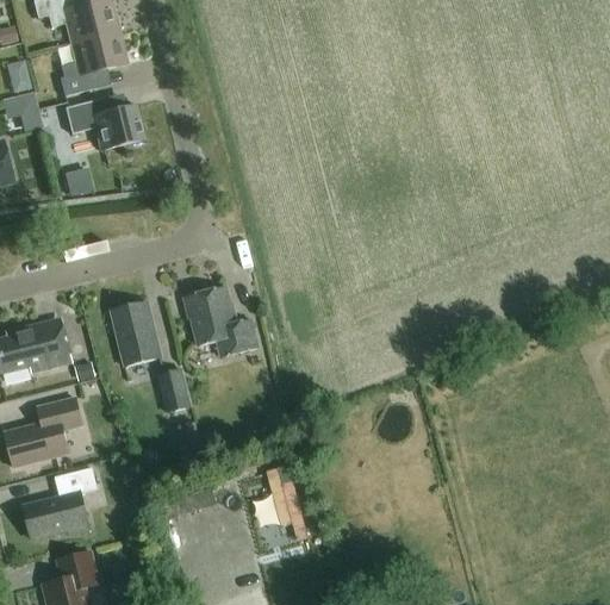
[(67,22),(72,41),(118,30),(111,0),(100,0),(76,6),(74,0),(33,0),(37,17),(48,14),(51,25),(67,22)]
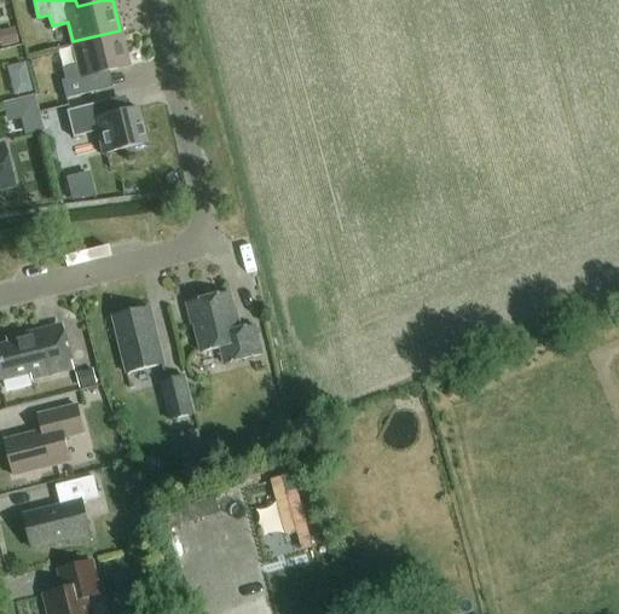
[(15,24),(0,27),(0,41),(0,44),(18,40),(15,24)]
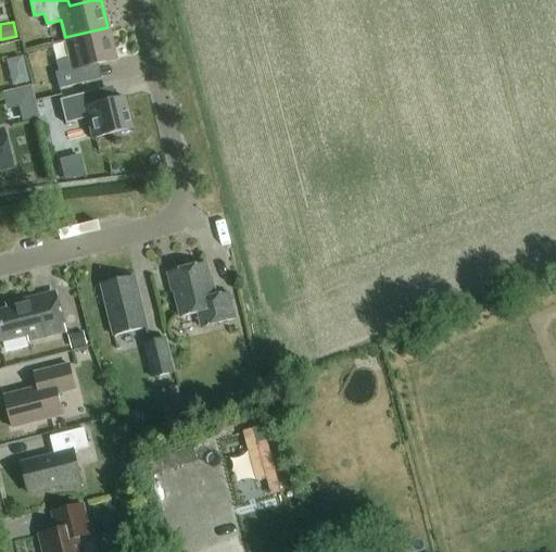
[(108,27),(65,37),(70,55),(55,59),(58,70),(54,70),(59,86),(88,79),(84,64),(115,57),(108,27)]
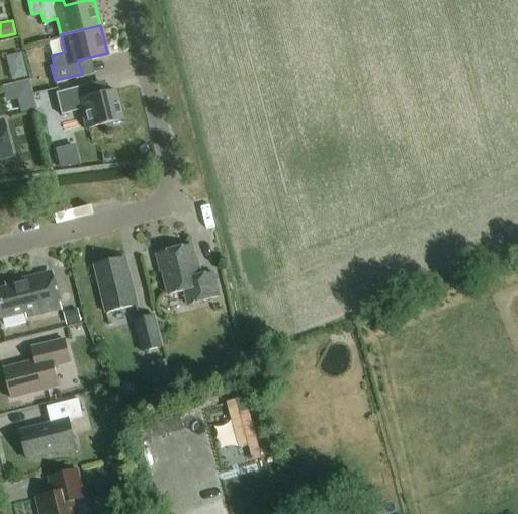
[(34,74),(6,78),(8,95),(22,93),(23,106),(38,104),(34,74)]
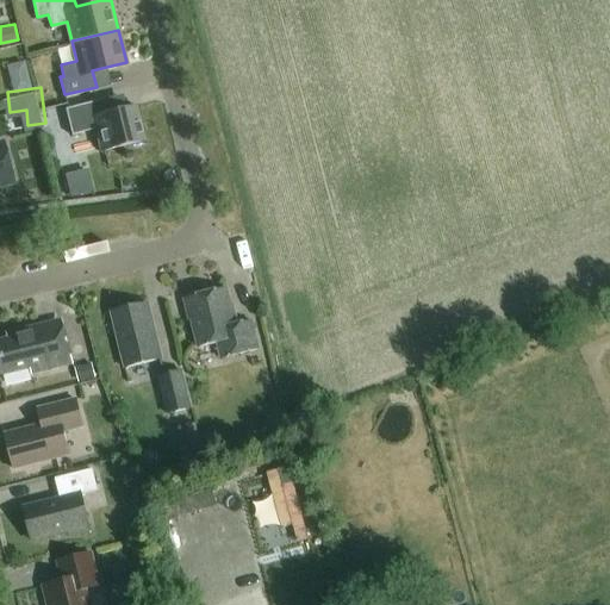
[(144,138),(136,104),(105,111),(101,98),(64,106),(72,132),(94,126),(100,149),(144,138)]
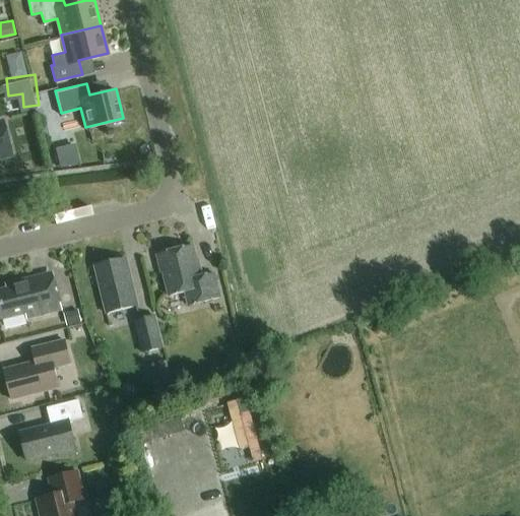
[(0,155),(10,153),(2,124),(0,122),(0,155)]
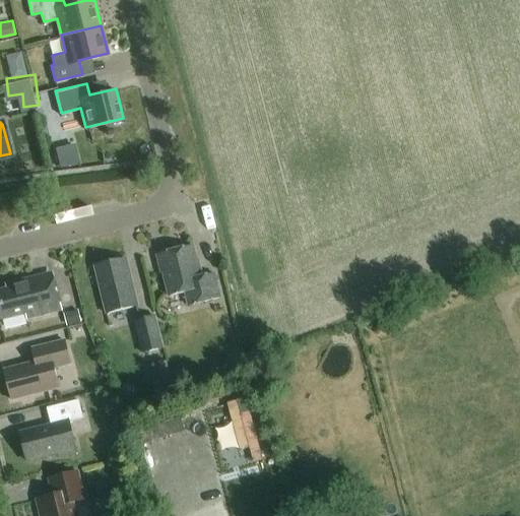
[(73,135),(52,140),(57,162),(75,156),(76,160),(88,157),(86,152),(78,154),(73,135)]
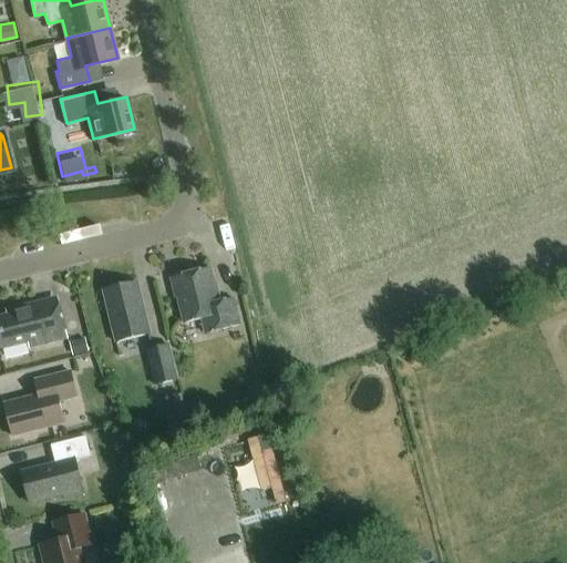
[(171,276),(176,296),(178,296),(184,321),(202,317),(206,331),(240,323),(235,297),(219,300),(210,267),(171,276)]
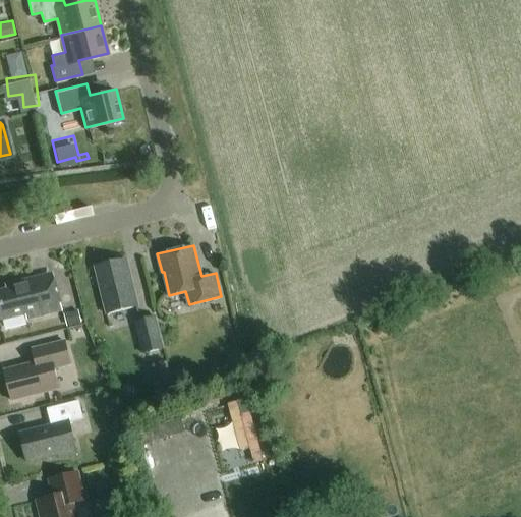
[(107,312),(138,305),(126,257),(95,265),(107,312)]
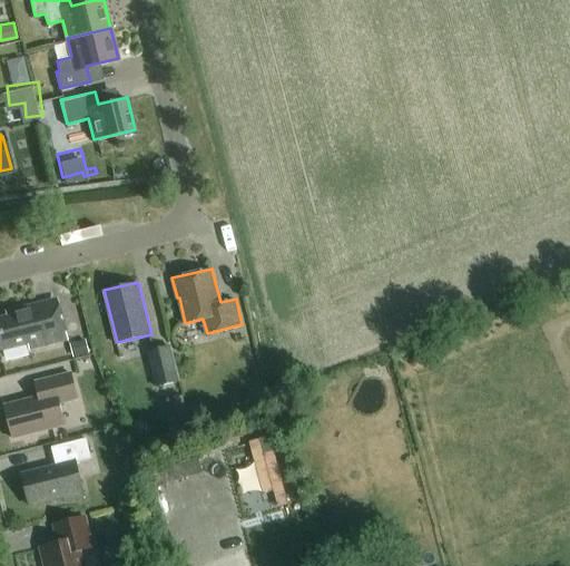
[(59,302),(39,308),(38,302),(20,306),(21,312),(0,316),(0,349),(29,342),(30,348),(68,338),(59,302)]
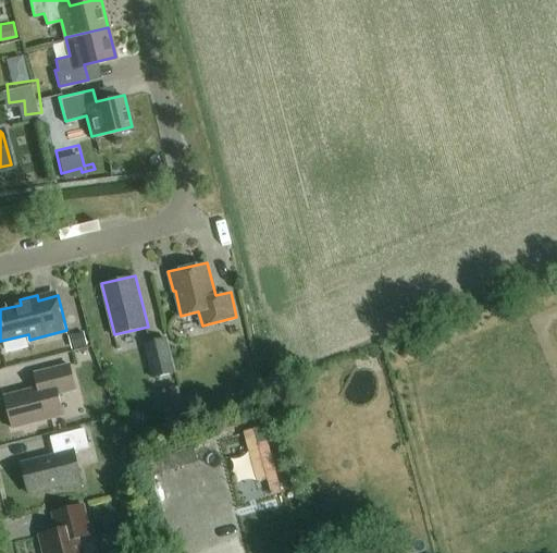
[(69,332),(72,345),(88,342),(85,329),(69,332)]
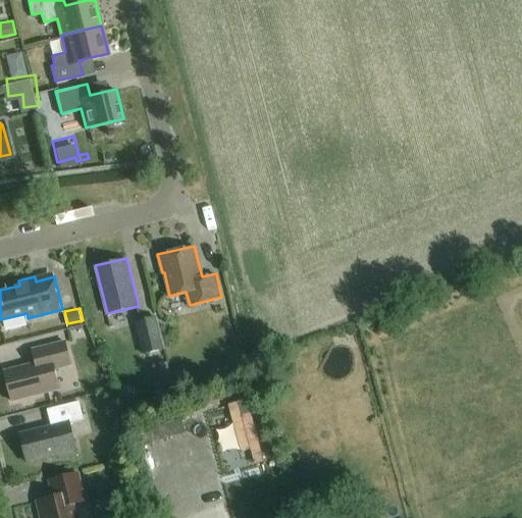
[(136,319),(143,352),(165,347),(157,313),(136,319)]
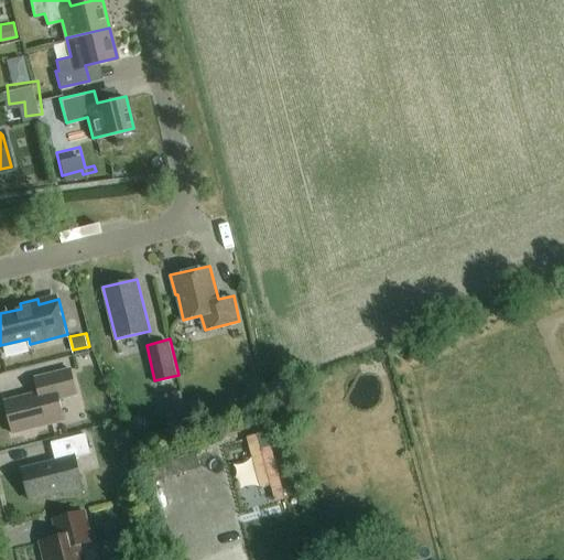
[(12,432),(64,419),(58,398),(76,392),(69,367),(35,376),(39,390),(4,399),(12,432)]
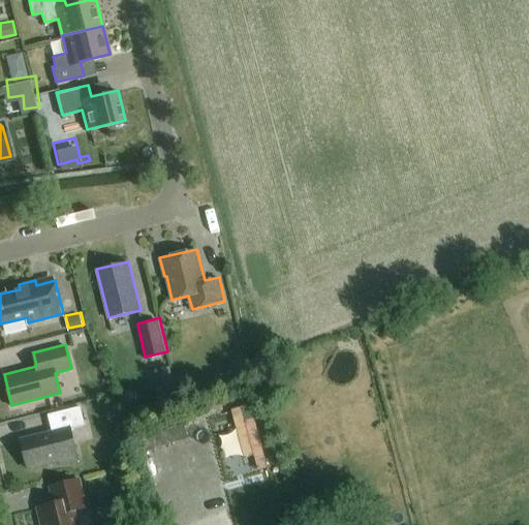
[(27,467),(58,459),(59,462),(78,458),(70,428),(85,424),(80,405),(48,413),(52,431),(21,439),(27,467)]
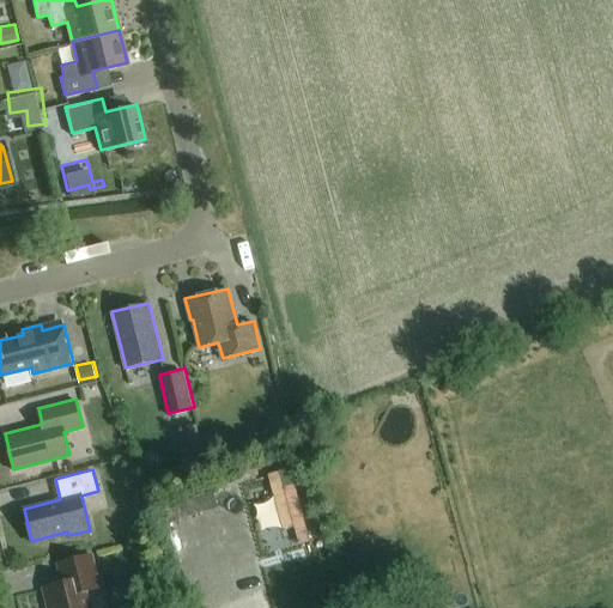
[(58,563),(62,583),(43,588),(47,607),(90,607),(86,590),(99,588),(91,554),(58,563)]
